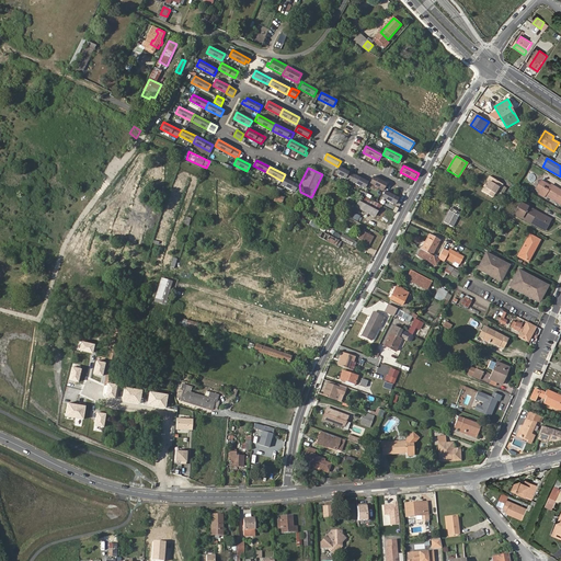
[(356,175),(340,168),(336,173),(353,182),(356,175)]
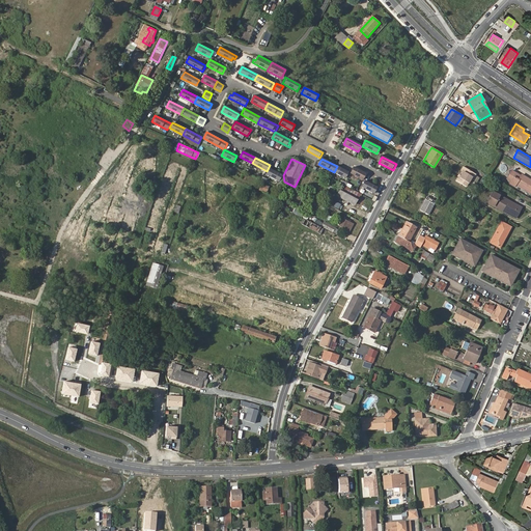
[(337,166),(334,172),(346,178),(350,173),(337,166)]
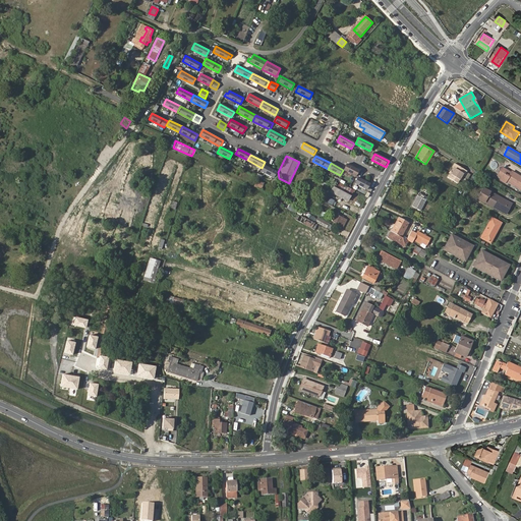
[(450,173),(448,177),(457,183),(460,176),(462,177),(463,176),(466,171),(466,170),(454,163),(452,167),(453,168),(451,171),(450,173)]
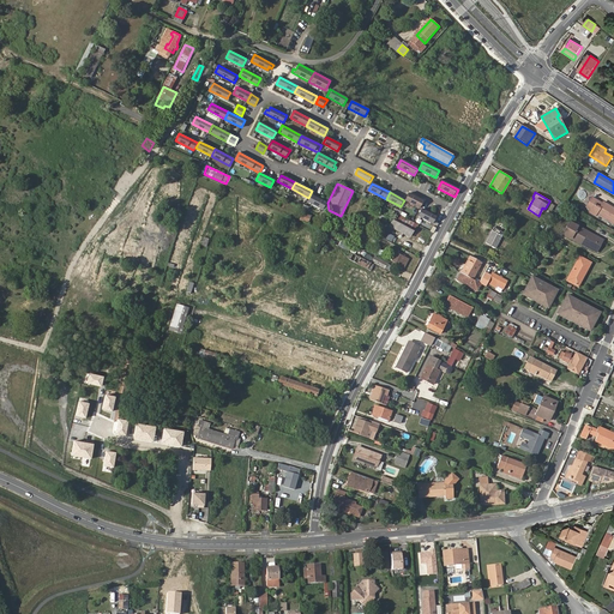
[(321,212),(326,203),(312,194),(307,205),(321,212)]
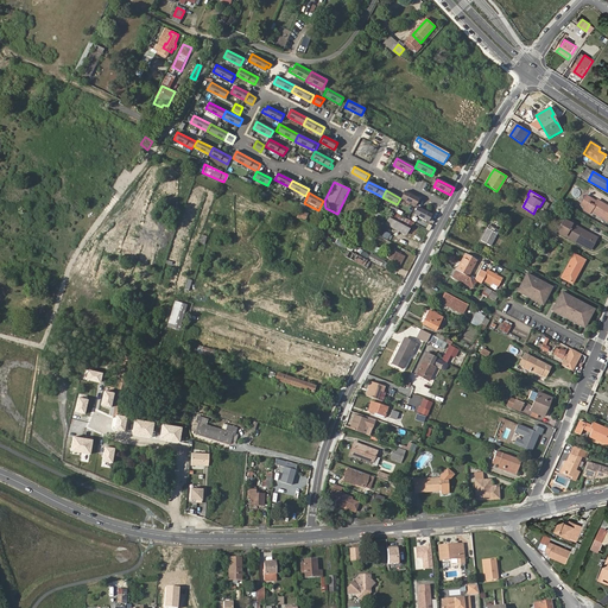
[(406,192),(403,200),(417,207),(420,200),(406,192)]
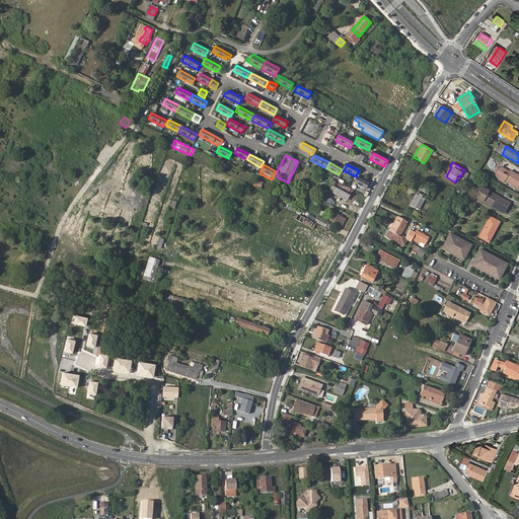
[(501,177),(505,169),(501,167),(497,175),(501,177)]
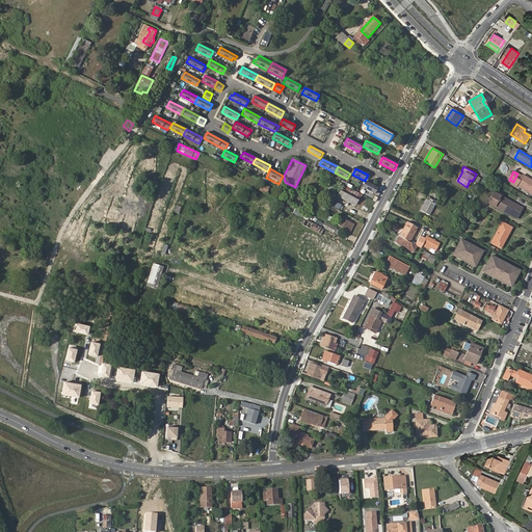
[(523,177),(517,174),(513,182),(517,185),(523,177)]
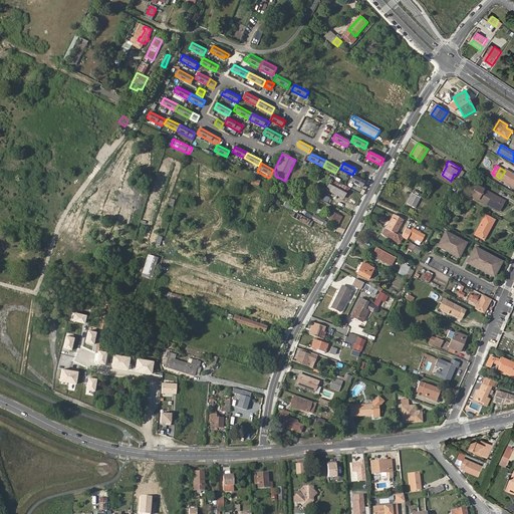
[(513,173),(506,169),(505,171),(500,179),(513,187),(513,173)]
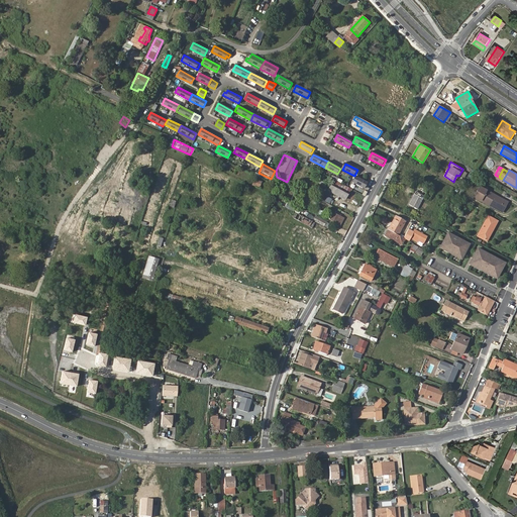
[(355,177),(352,183),(369,191),(370,189),(367,187),(369,183),(355,177)]
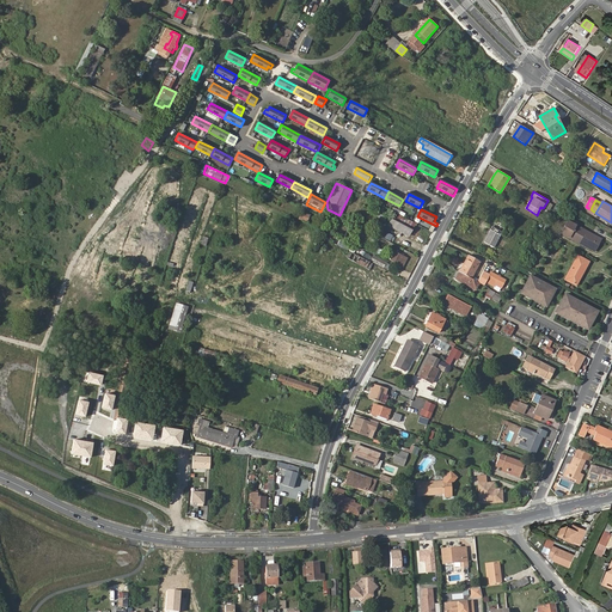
[(393,212),(390,218),(412,228),(415,222),(393,212)]
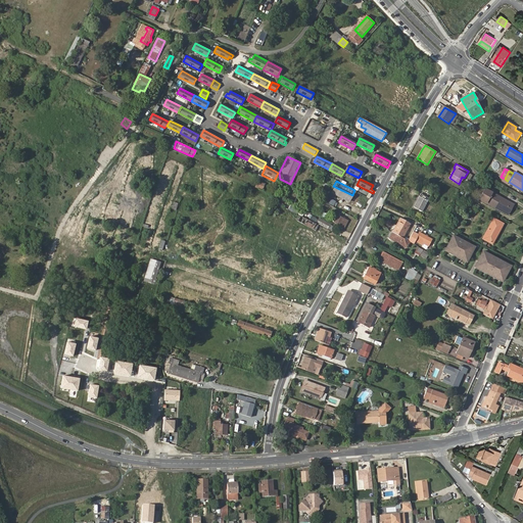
[(267,185),(259,182),(256,187),(265,190),(267,185)]
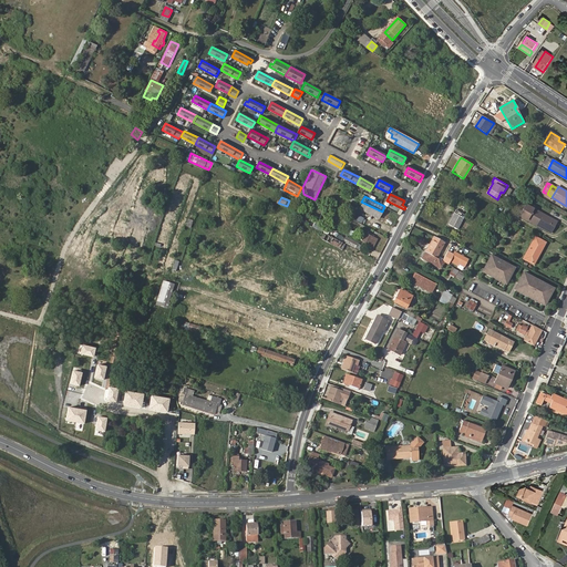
[(363,204),(360,209),(380,219),(383,214),(363,204)]
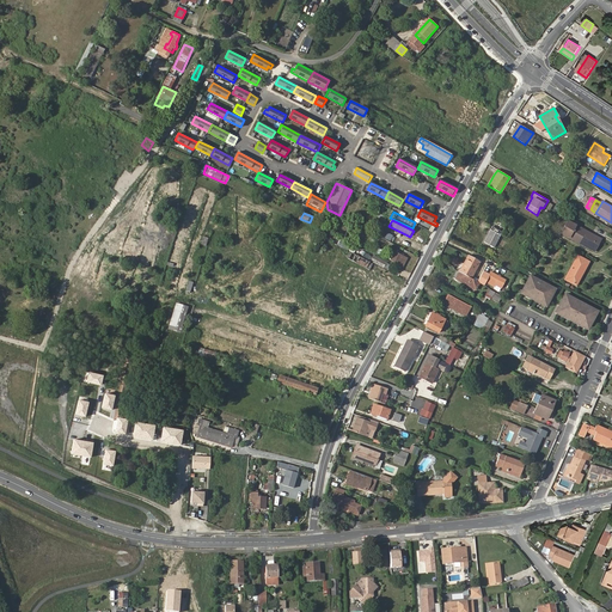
[(576,227),(577,225),(568,220),(561,233),(595,252),(603,239),(586,230),(583,232),(576,227)]
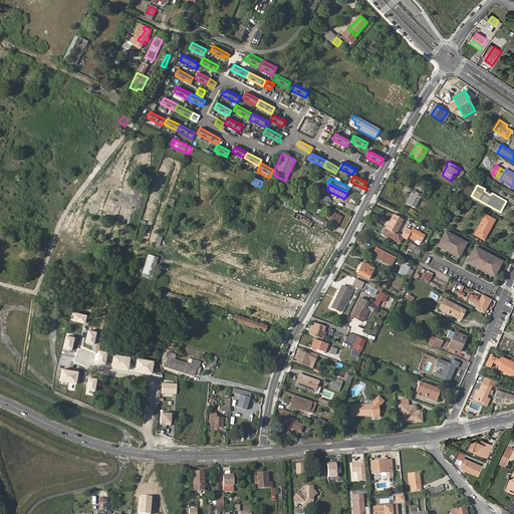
[(276,194),(288,200),(290,195),(278,190),(276,194)]
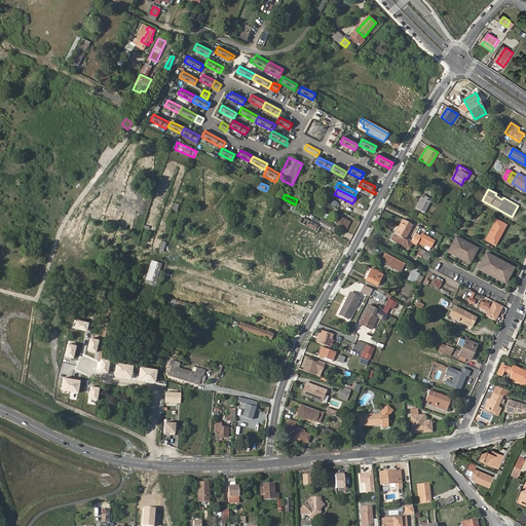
[(423,195),(416,209),(425,214),(433,200),(423,195)]
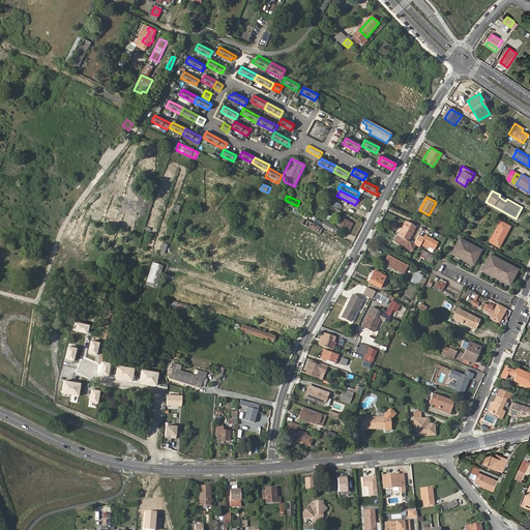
[(333,201),(330,206),(340,210),(342,205),(333,201)]
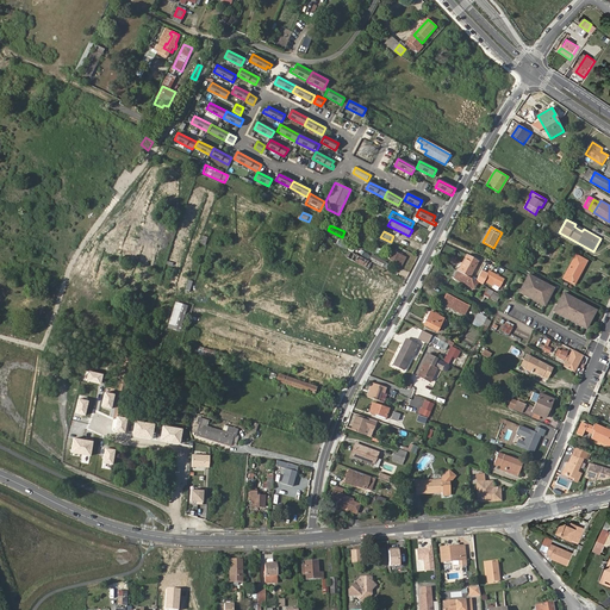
[(403,266),(408,257),(393,251),(388,259),(403,266)]
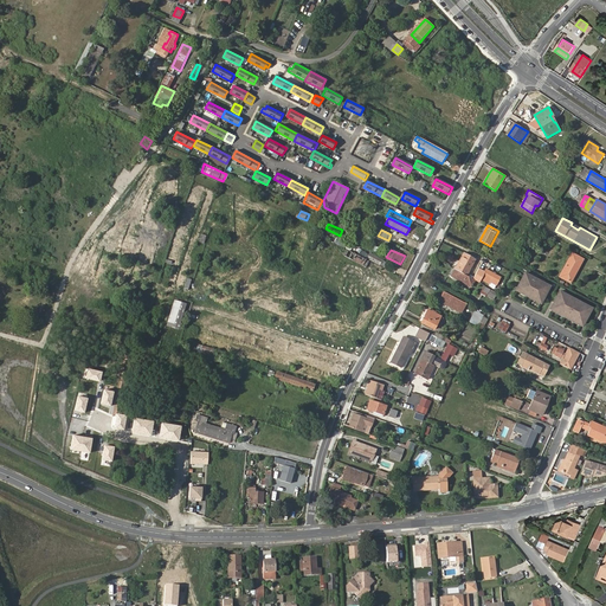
[(359,256),(348,251),(346,258),(363,266),(366,260),(365,259),(359,256)]
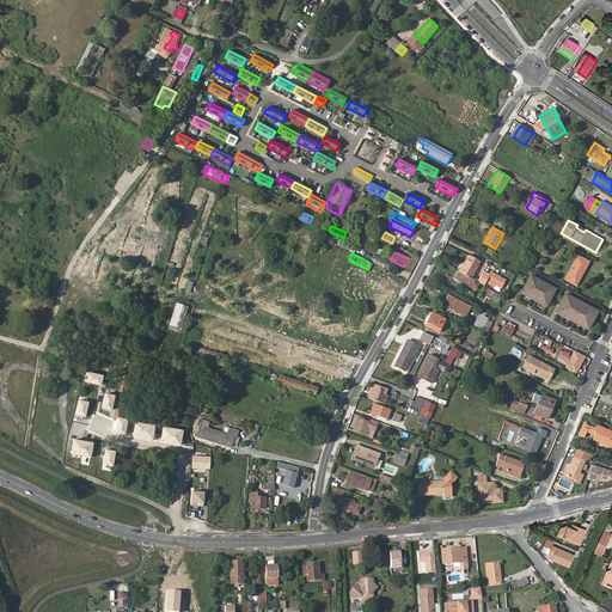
[(469,256),(459,273),(472,280),(481,263),(469,256)]
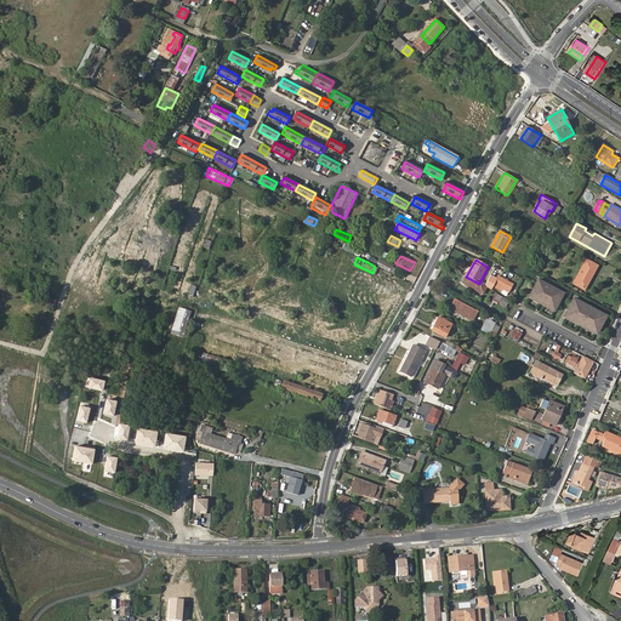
[(574,284),(586,290),(598,266),(587,260),(574,284)]
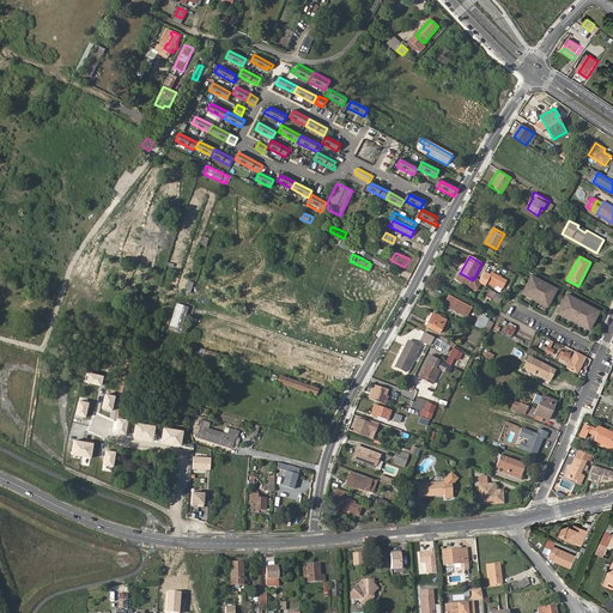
[(375,258),(372,262),(384,268),(387,263),(375,258)]
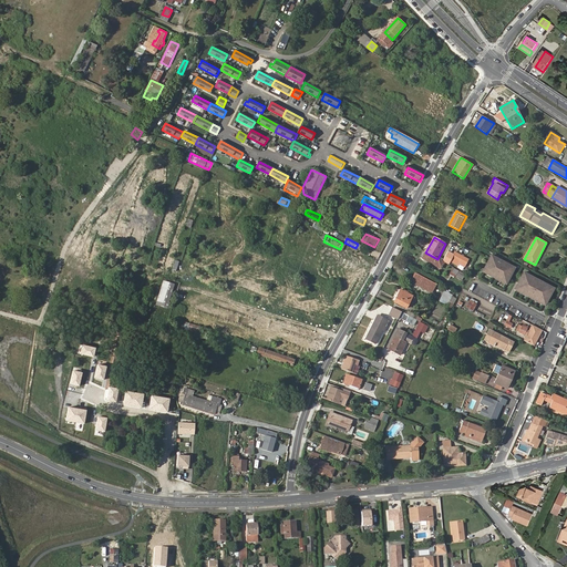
[(437,259),(425,253),(423,258),(442,268),(444,264),(437,259)]
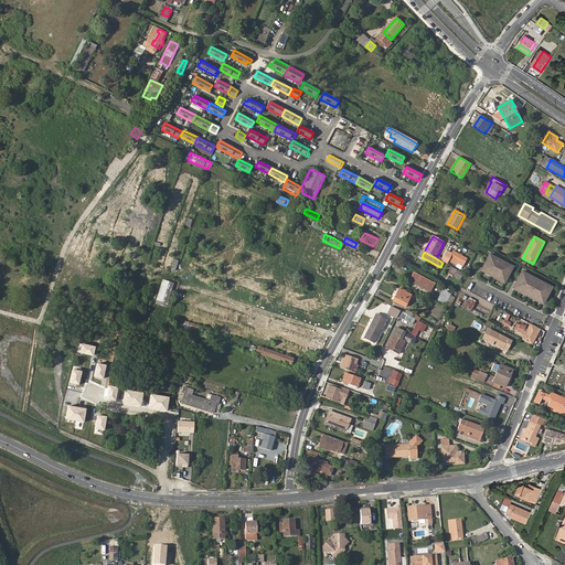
[(454,252),(449,260),(458,265),(458,264),(464,266),(468,258),(454,252)]
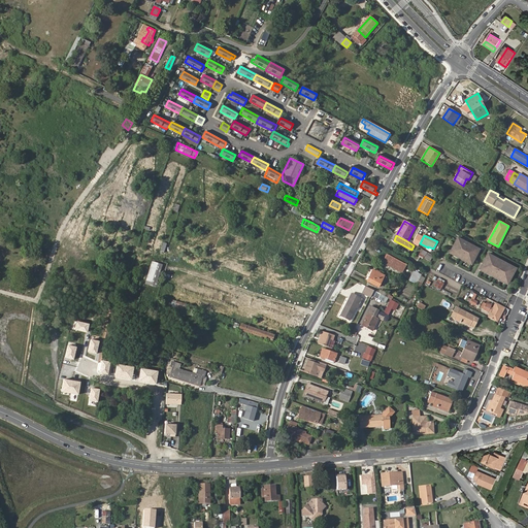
[(316,236),(312,241),(323,249),(326,243),(316,236)]
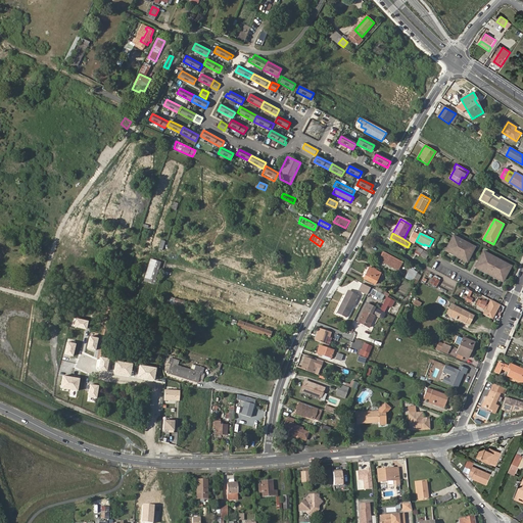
[(467,263),(475,247),(454,236),(445,250),(467,263)]
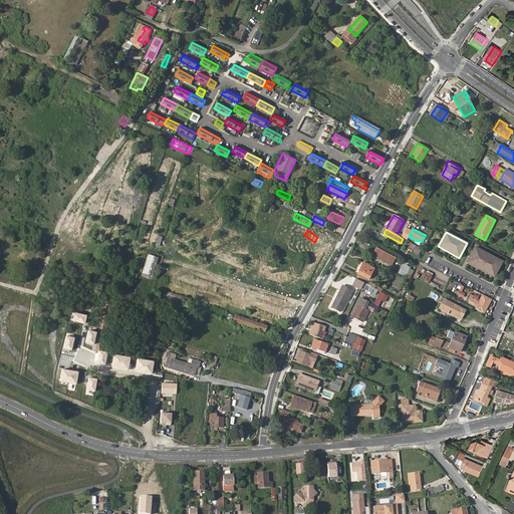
[(401,244),(401,243),(383,234),(383,235),(401,244)]
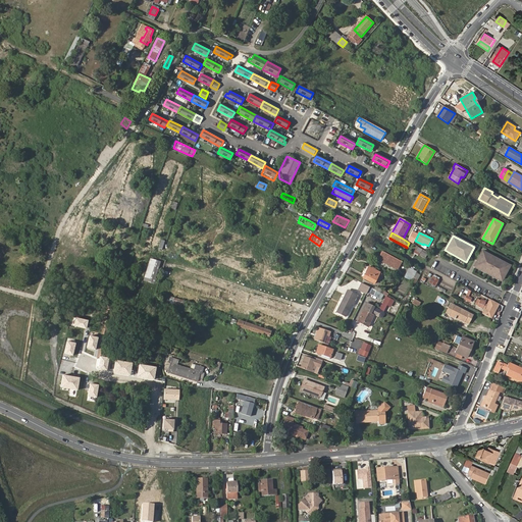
[(503,281),(511,266),(482,251),(474,266),(503,281)]
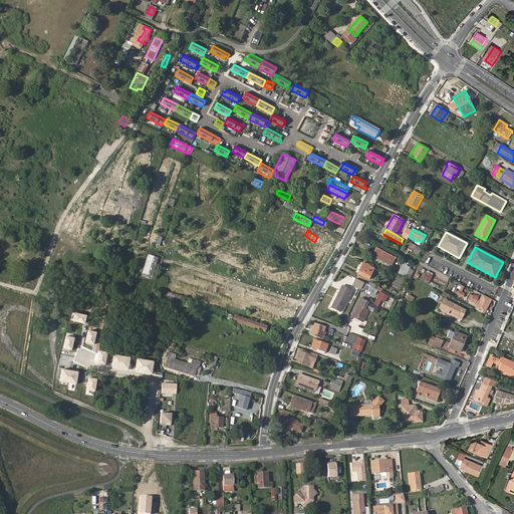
[(392,265),(396,258),(376,248),(372,256),(392,265)]
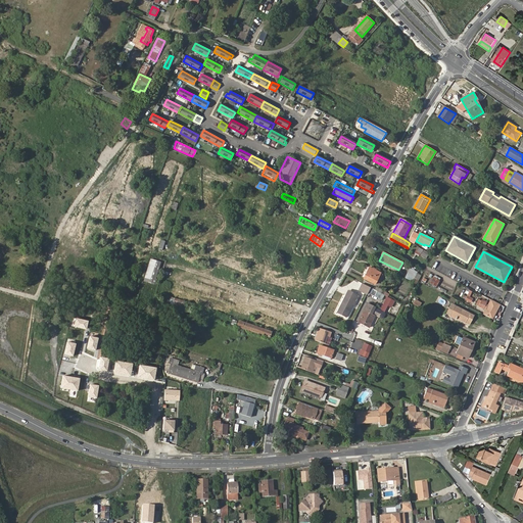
[(152,280),(158,262),(152,259),(144,283),(154,286),(155,281),(152,280)]
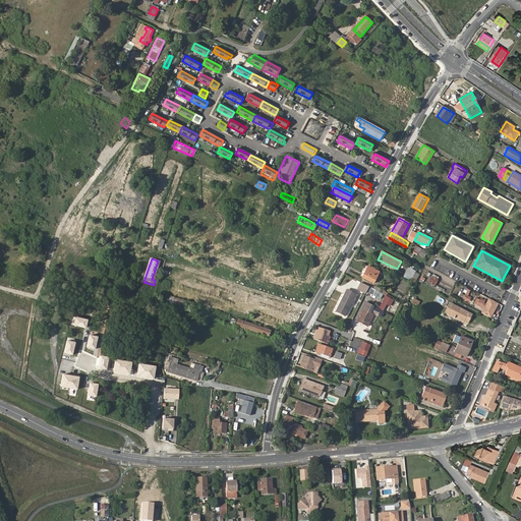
[(161,262),(158,261),(152,279),(155,280),(161,262)]
